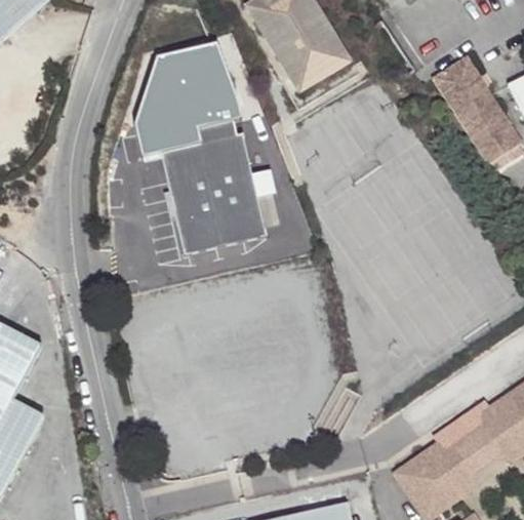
[(0,38),(42,0),(0,0),(0,38)]
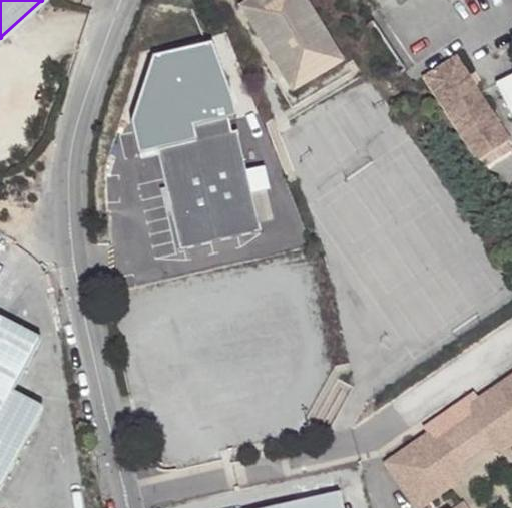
[(245,0),(238,5),(295,88),(344,54),(306,0),(245,0)]
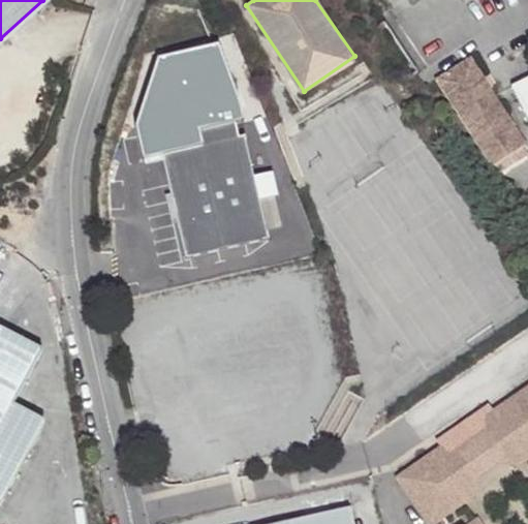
[(488,86),(484,79),(468,57),(434,80),(492,165),(496,162),(520,146),(526,142),(491,90),(488,86)]
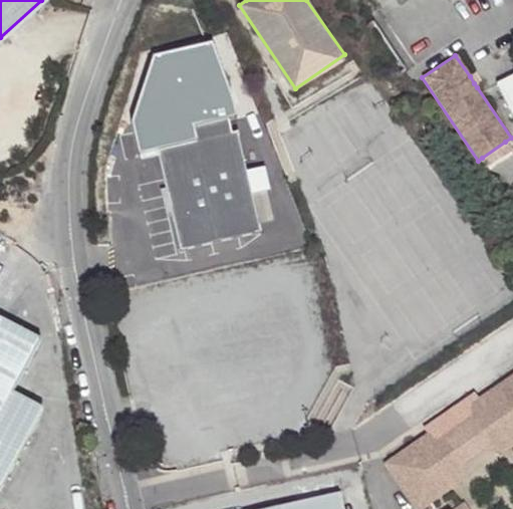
[(512,68),(494,79),(512,118),(512,68)]
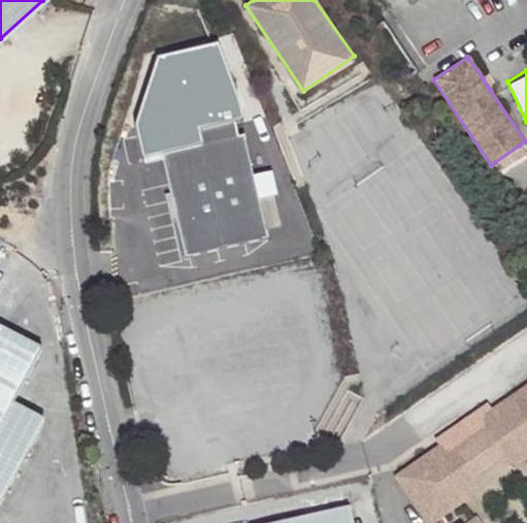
[(487,75),(483,78),(487,86),(492,83),(487,75)]
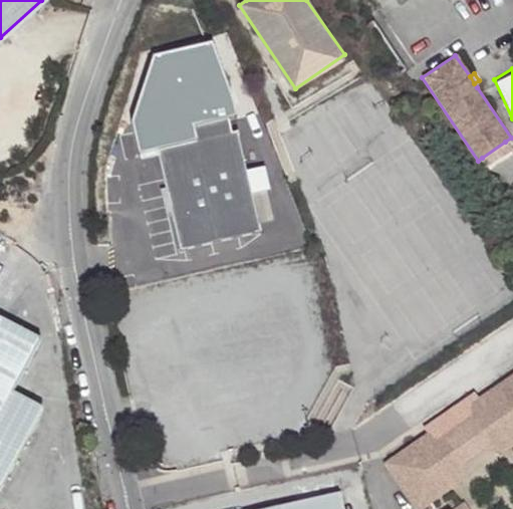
[(236,130),(155,149),(180,248),(260,230),(236,130)]
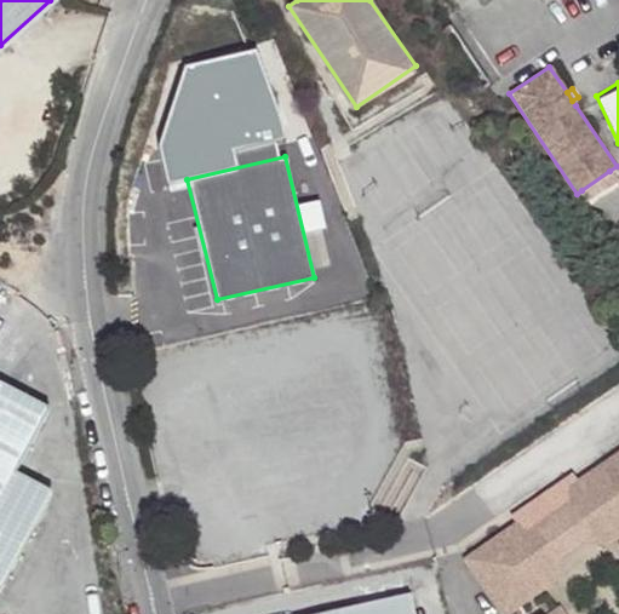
[(609,171),(582,190),(589,200),(618,181),(609,171)]
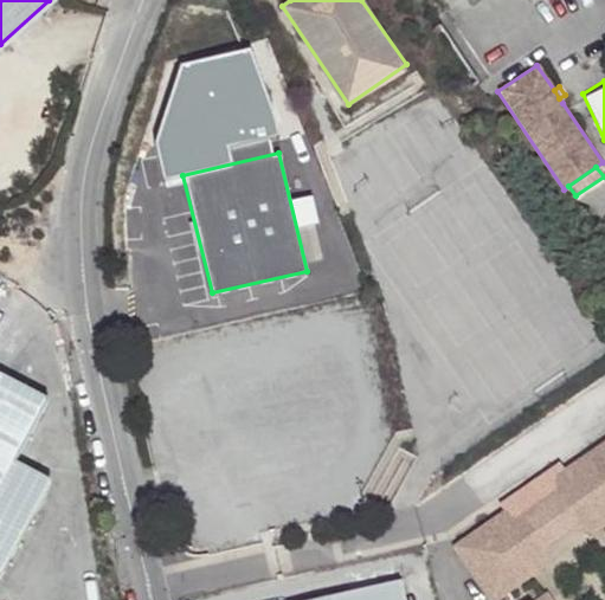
[(47,395),(0,371),(0,565),(6,563),(42,496),(32,466),(14,457),(47,395)]
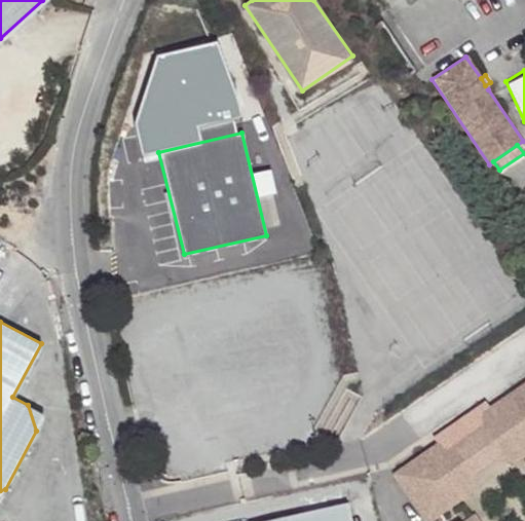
[(524,380),(472,418),(469,437),(485,459),(503,462),(524,446),(524,380)]
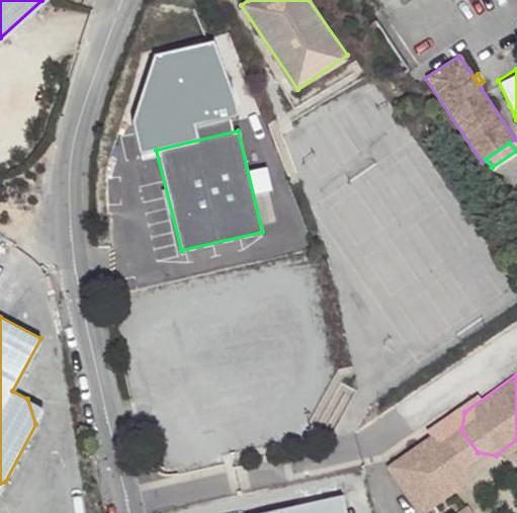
[(44,408),(27,399),(35,424),(44,408)]
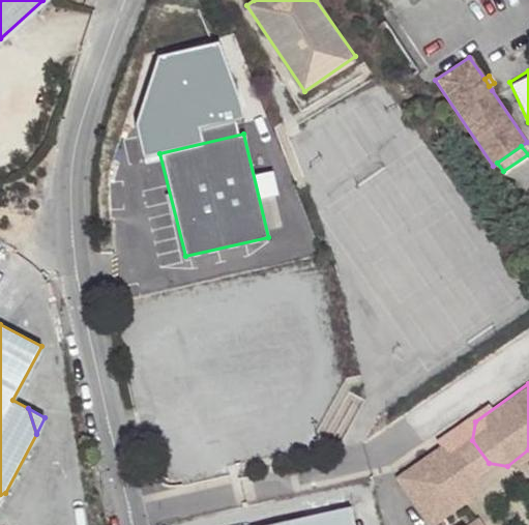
[(472,440),(451,455),(467,477),(489,463),(472,440)]
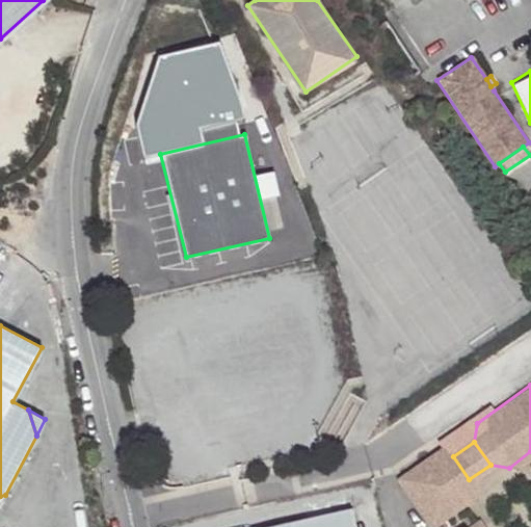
[(453,456),(434,453),(392,483),(423,526),(424,526),(466,498),(469,479),(453,456)]
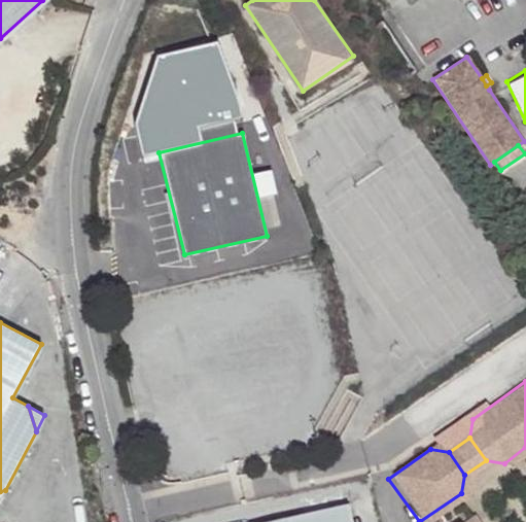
[(350,521),(346,503),(261,521),(350,521)]
